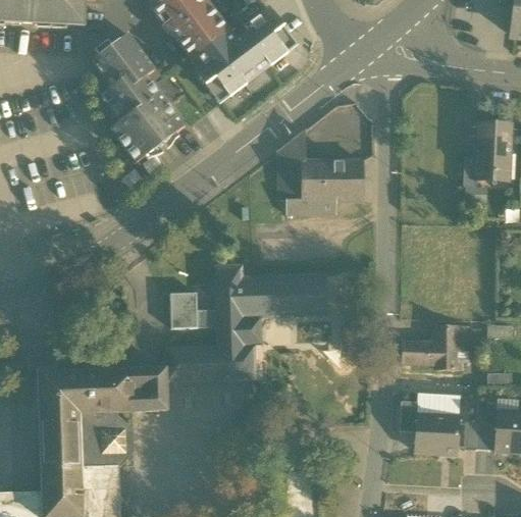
[(0,0),(0,19),(83,24),(85,0),(0,0)]
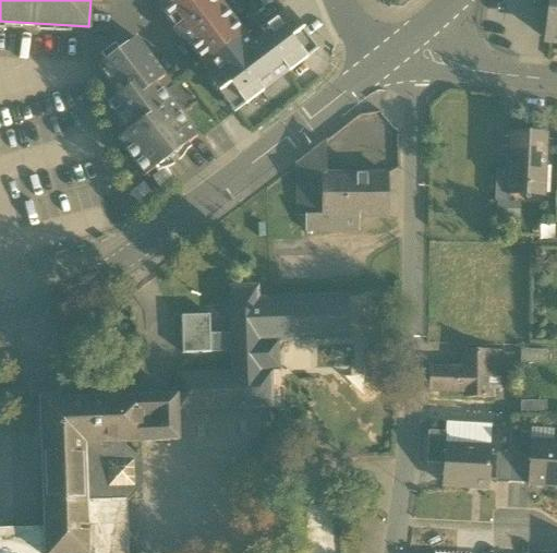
[(160,0),(161,4),(204,61),(245,29),(222,0),(160,0)]
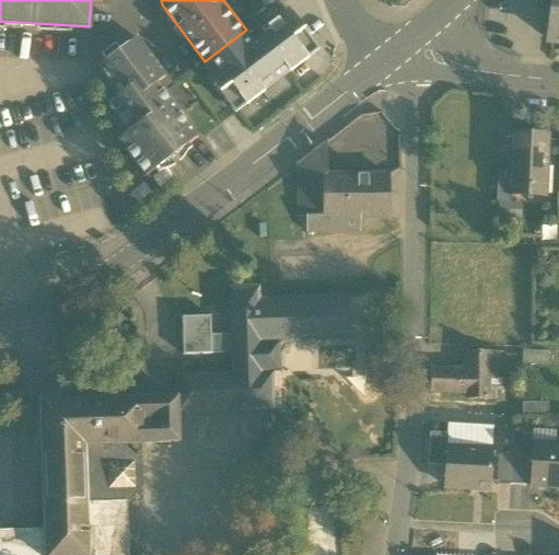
[(552,0),(549,34),(551,38),(558,38),(558,0),(552,0)]
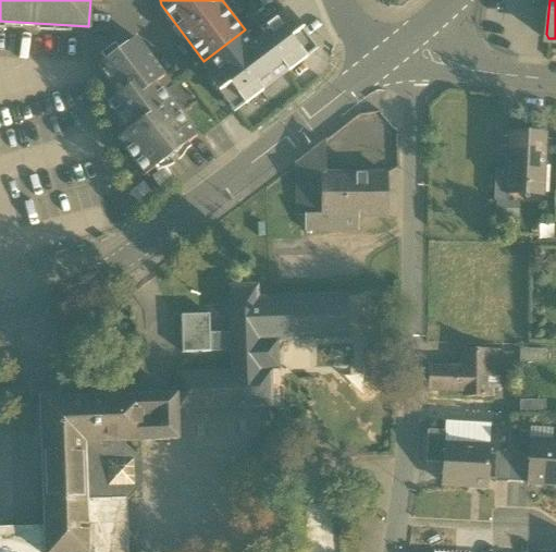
[(234,109),(318,45),(287,5),(261,25),(266,31),(252,40),(245,29),(204,61),(211,72),(208,74),(234,109)]
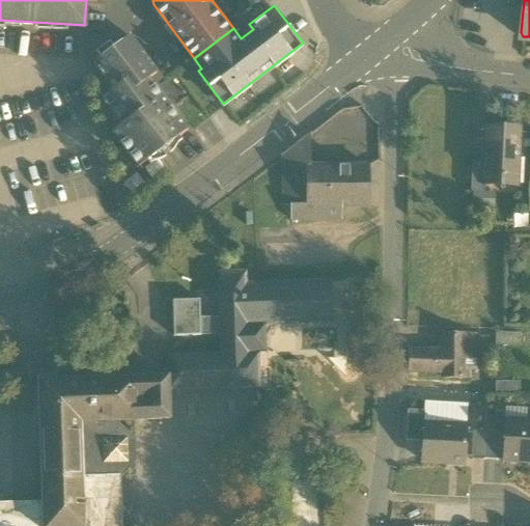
[(112,130),(139,164),(188,127),(149,75),(158,68),(130,32),(93,60),(113,86),(103,94),(123,121),(112,130)]
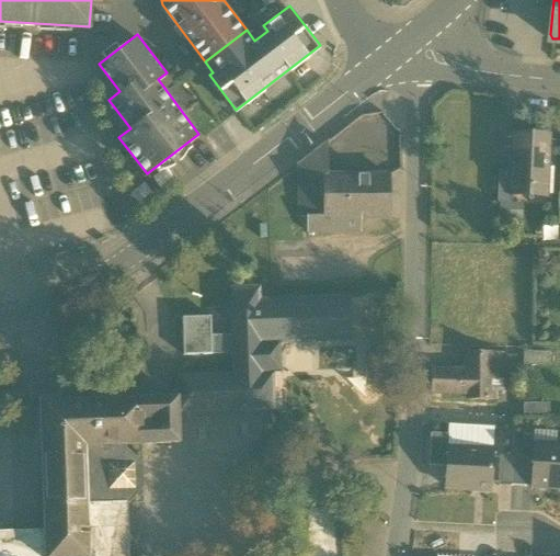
[(546,192),(549,132),(514,131),(512,168),(511,190),(513,190),(546,192)]
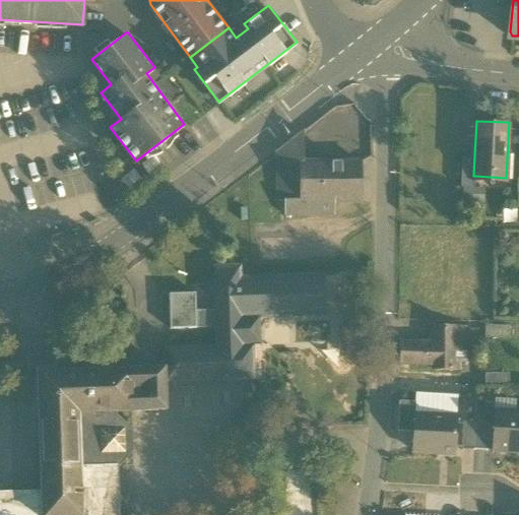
[(302,131),(284,143),(285,198),(301,198),(301,159),(302,131)]
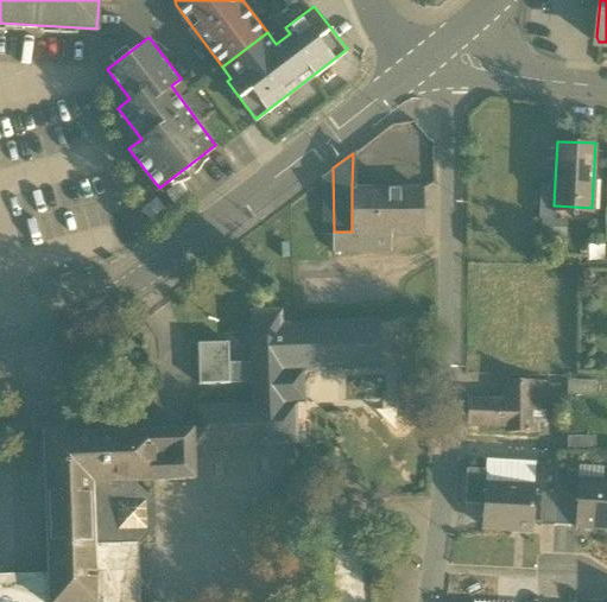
[(352,247),(352,232),(334,232),(333,168),(320,178),(321,247),(352,247)]
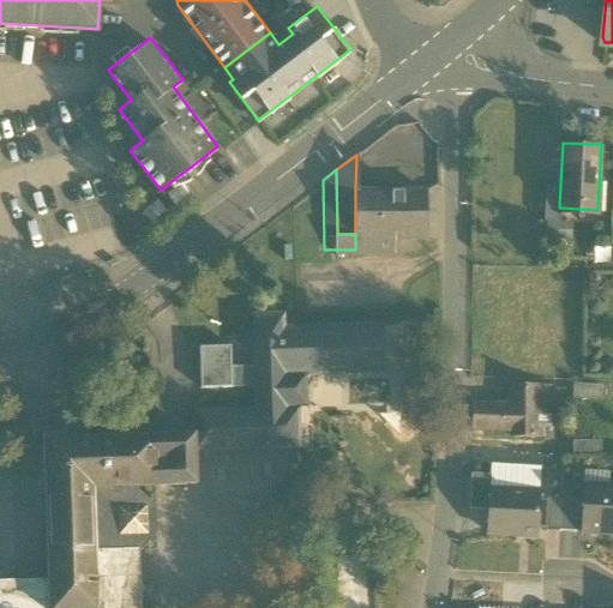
[(545,217),(560,217),(562,208),(559,208),(560,184),(546,184),(545,217)]
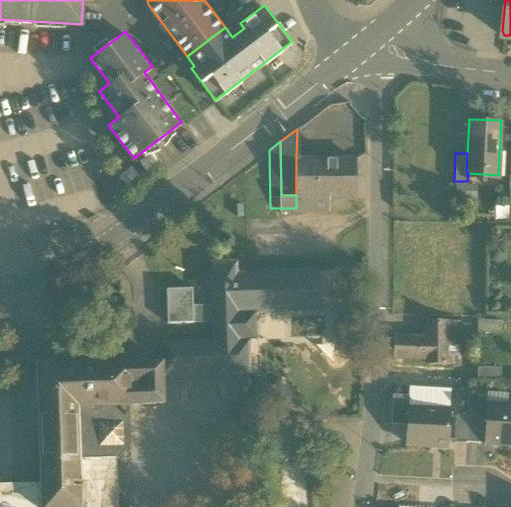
[(296,157),(296,195),(315,194),(329,194),(355,194),(355,157),(296,157)]
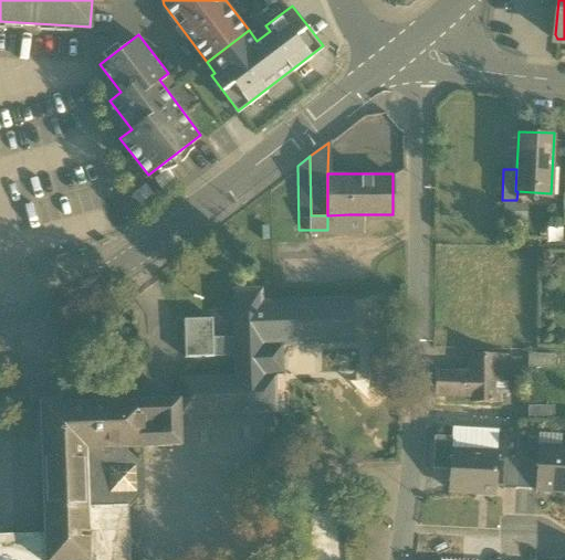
[(348,229),(348,214),(327,215),(327,230),(348,229)]
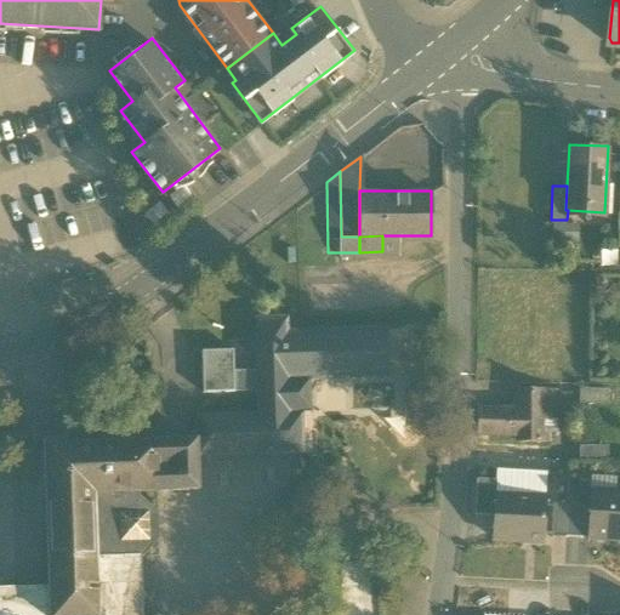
[(399,251),(399,235),(382,235),(382,251),(399,251)]
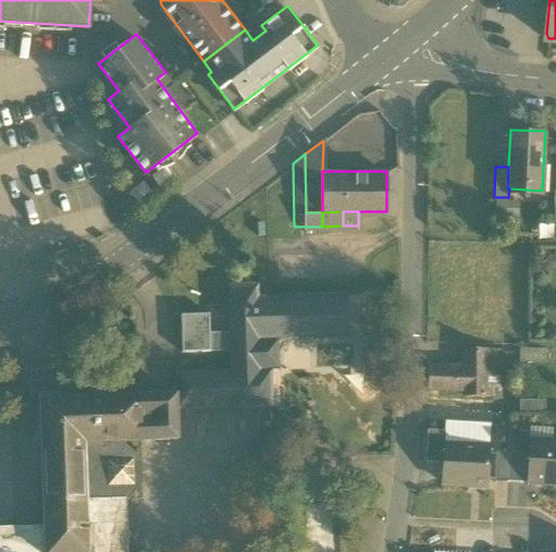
[(348,291),(257,294),(257,282),(230,283),(232,329),(232,335),(232,346),(233,354),(233,367),(272,366),(272,367),(278,367),(276,334),(350,332),(348,291)]
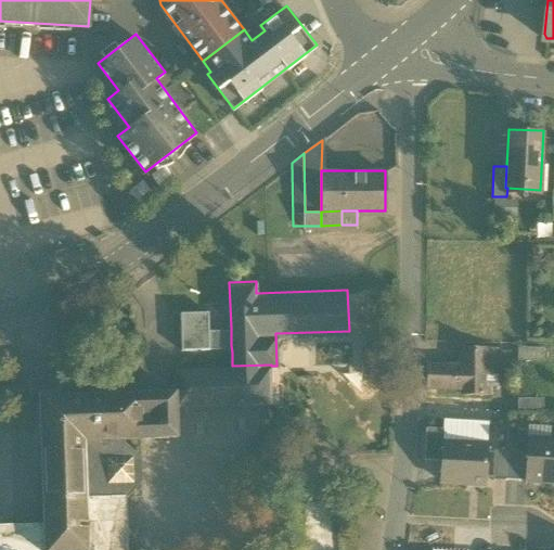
[(182,347),(231,345),(231,334),(231,328),(209,329),(208,309),(181,310),(182,347)]
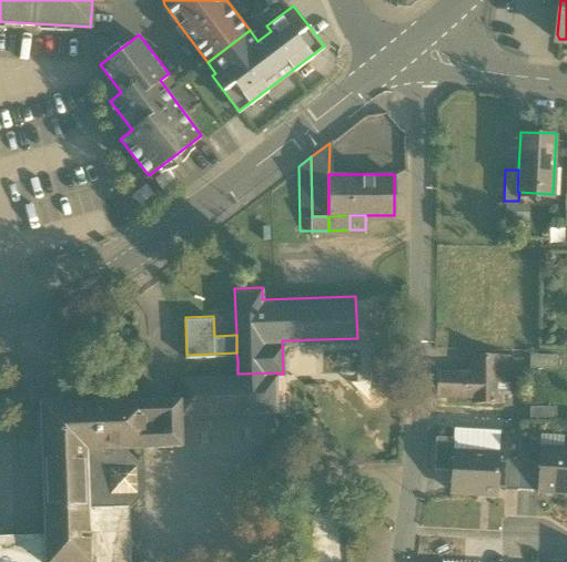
[(475,400),(504,400),(504,390),(496,390),(496,379),(513,379),(513,351),(471,350),(471,369),(437,368),(437,394),(475,395),(475,400)]
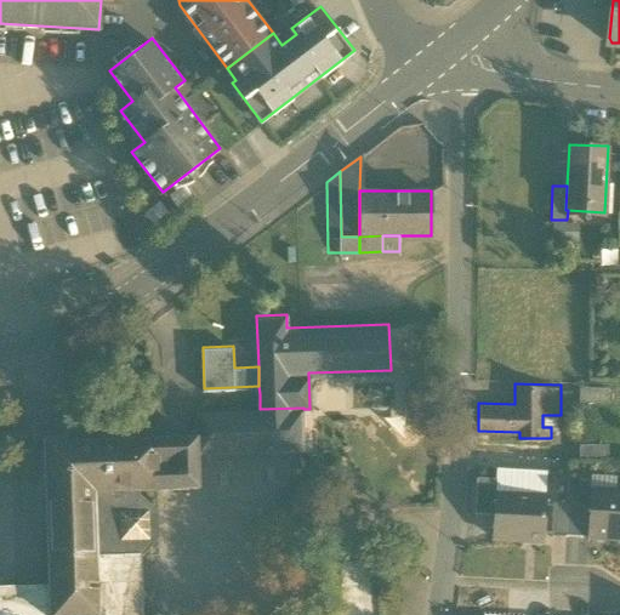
[(579,398),(609,399),(609,386),(580,386),(579,398)]
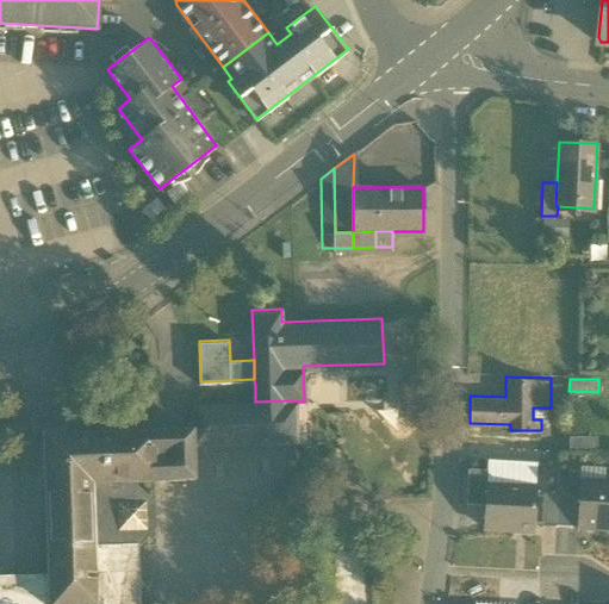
[(193,404),(193,428),(194,444),(299,441),(298,402),(298,400),(255,402),(193,404)]
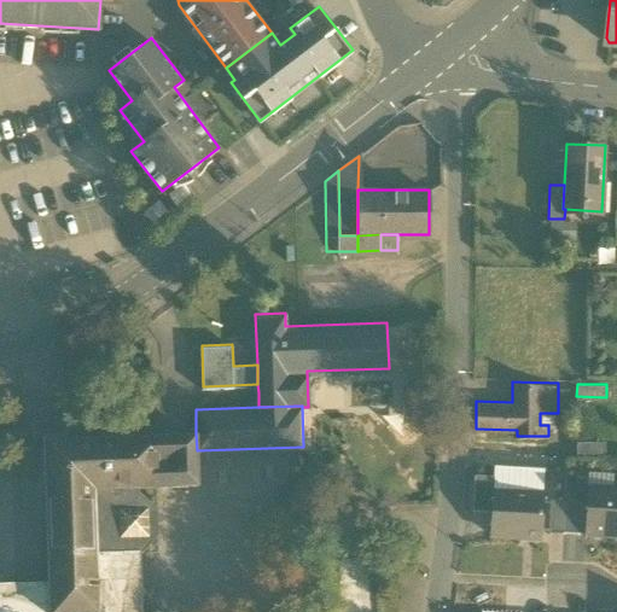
[(137,485),(161,484),(158,435),(64,438),(64,433),(45,435),(50,578),(50,611),(83,611),(86,611),(97,611),(98,611),(98,610),(94,487),(137,485)]
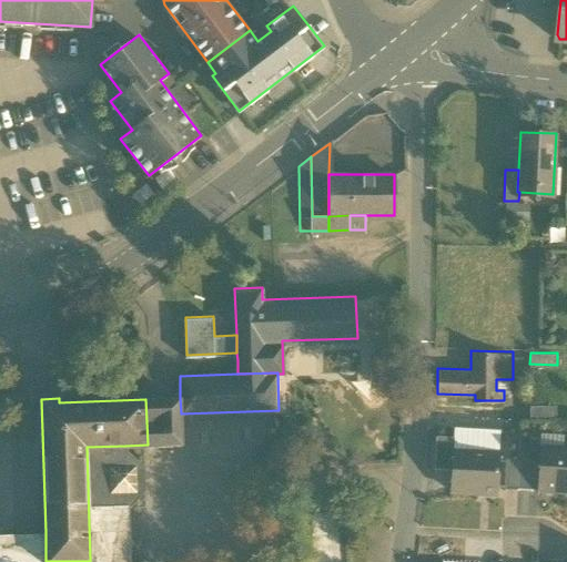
[(181,429),(181,414),(180,398),(145,399),(148,445),(181,443),(181,429)]
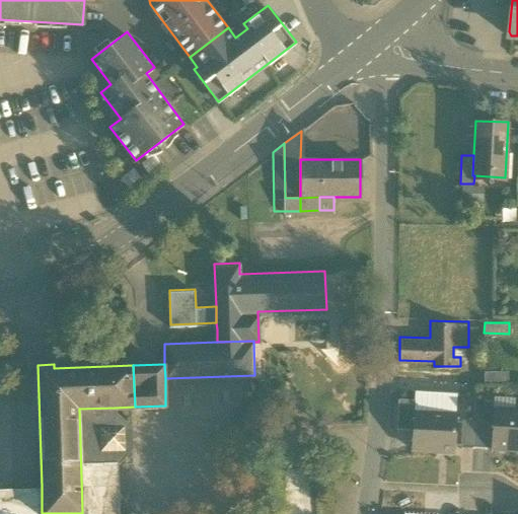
[(485,381),(509,380),(509,369),(485,369),(485,381)]
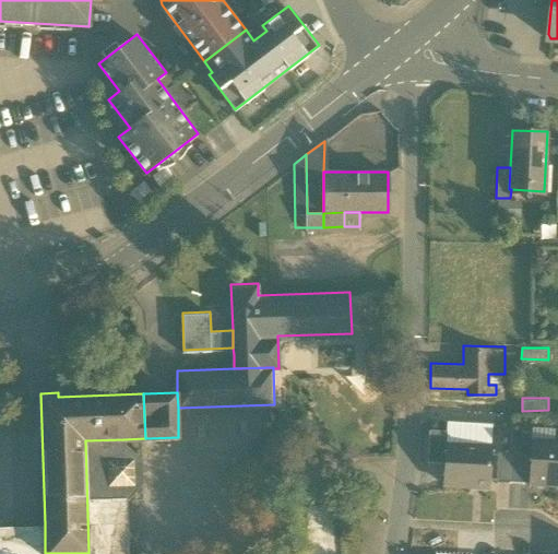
[(447,429),(447,443),(491,446),(493,423),(448,421),(447,429)]
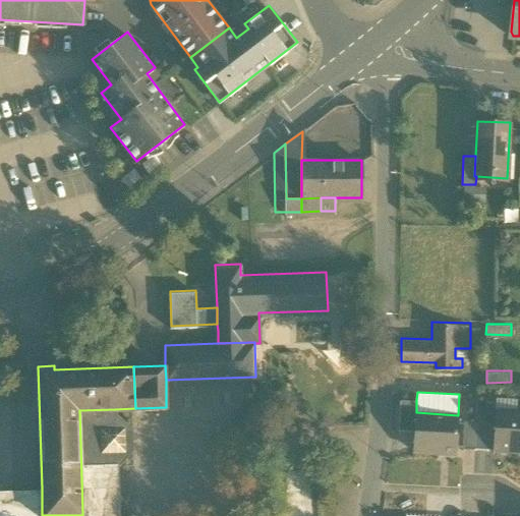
[(497,395),(496,408),(516,409),(517,397),(497,395)]
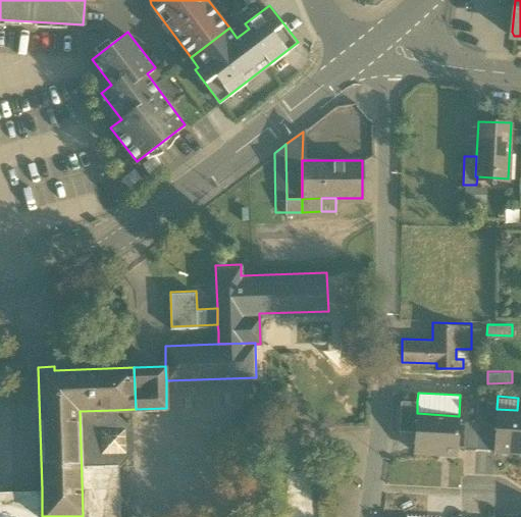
[(399,429),(416,430),(417,413),(417,401),(401,400),(399,429)]
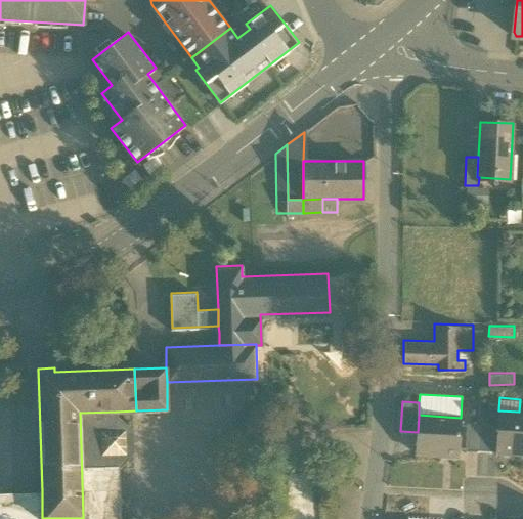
[(480,424),(492,425),(493,409),(480,408),(480,424)]
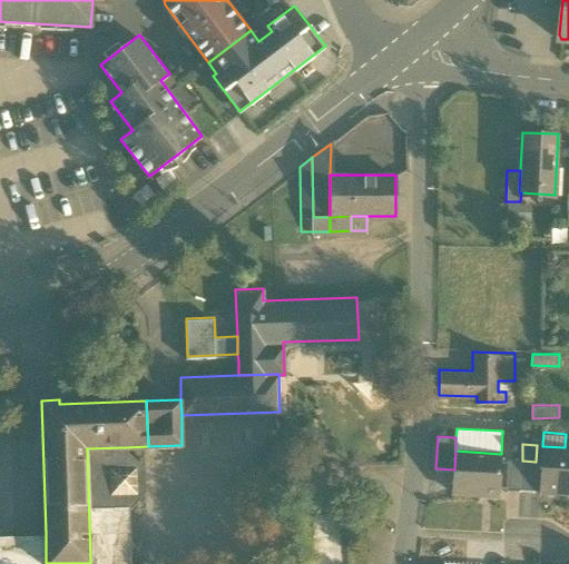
[(539,488),(568,491),(568,447),(565,447),(542,446),(539,488)]
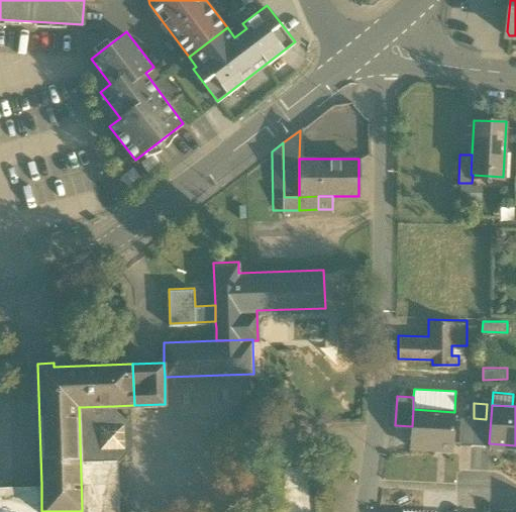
[(114,410),(114,406),(79,407),(82,510),(101,509),(99,459),(117,459),(117,457),(128,447),(127,422),(114,410)]
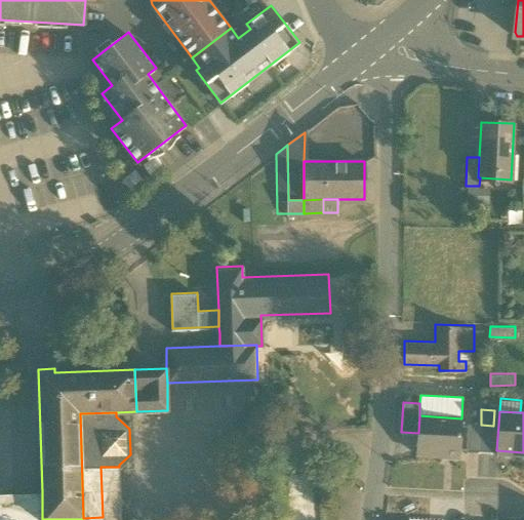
[(459,454),(461,418),(419,415),(418,433),(417,452),(459,454)]
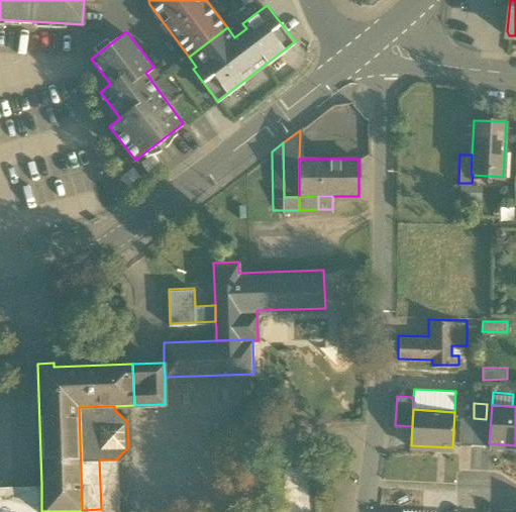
[(459,442),(472,443),(474,418),(460,417),(459,442)]
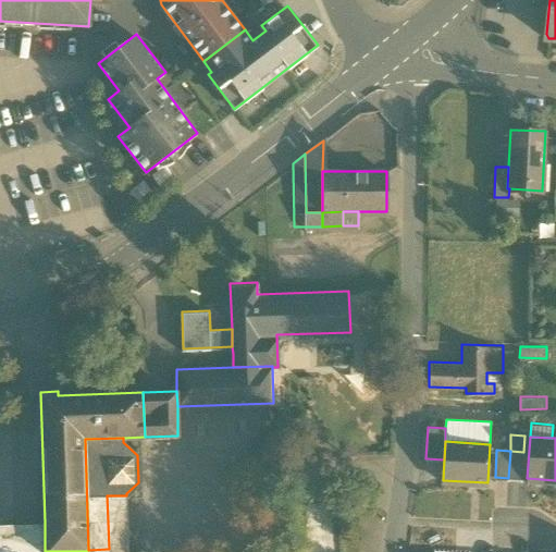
[(523,452),(510,451),(508,478),(522,479),(523,452)]
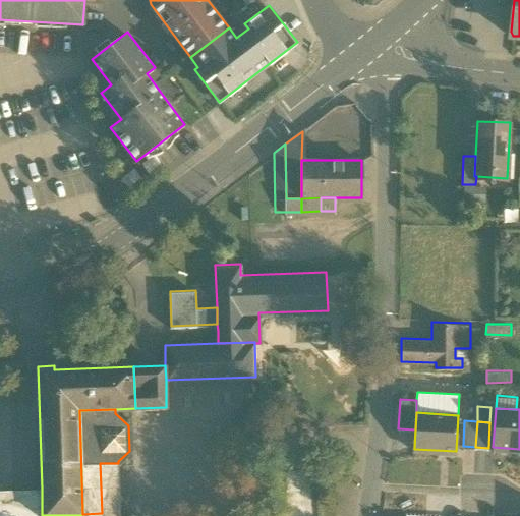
[(120,515),(118,463),(100,463),(102,513),(102,515),(120,515)]
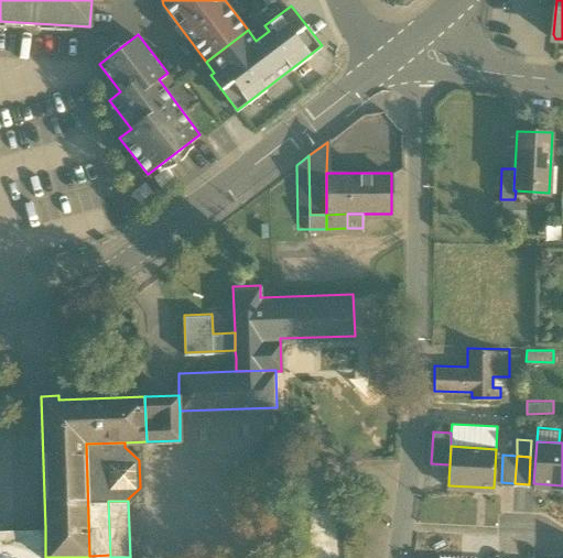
[(309,507),(311,557),(340,557),(339,505),(309,507)]
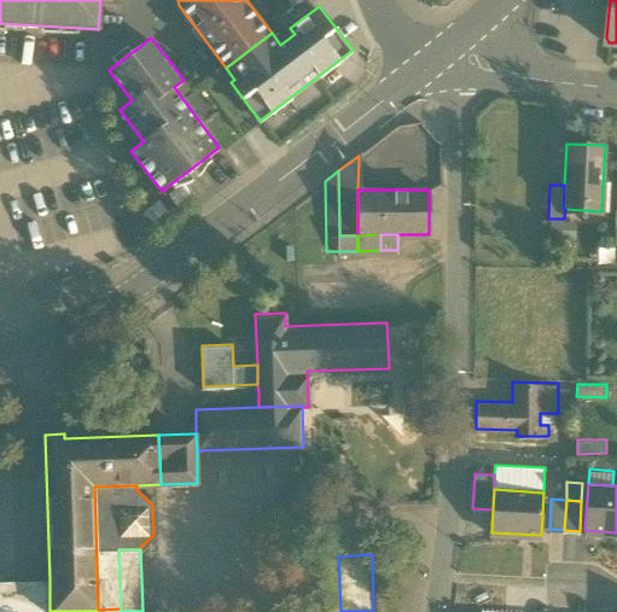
[(0,611),(50,611),(50,578),(12,580),(0,580),(0,611)]
